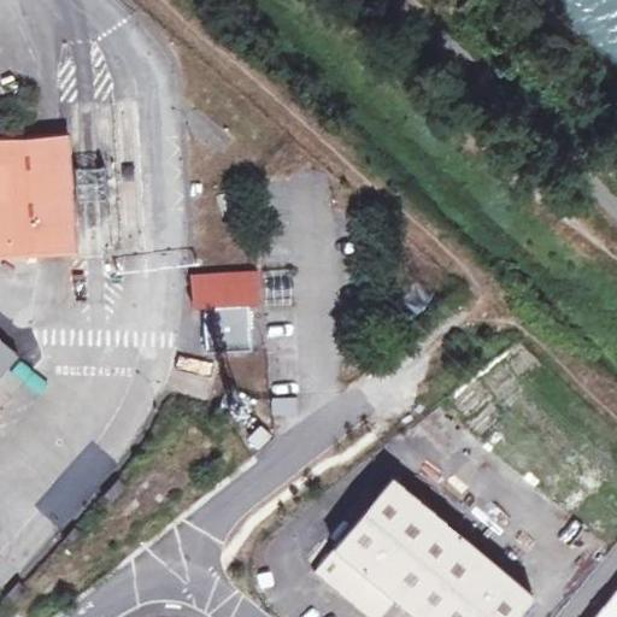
[(0,153),(30,151),(30,139),(30,131),(23,133),(22,124),(13,124),(15,131),(9,134),(9,139),(10,144),(0,144),(0,153)]
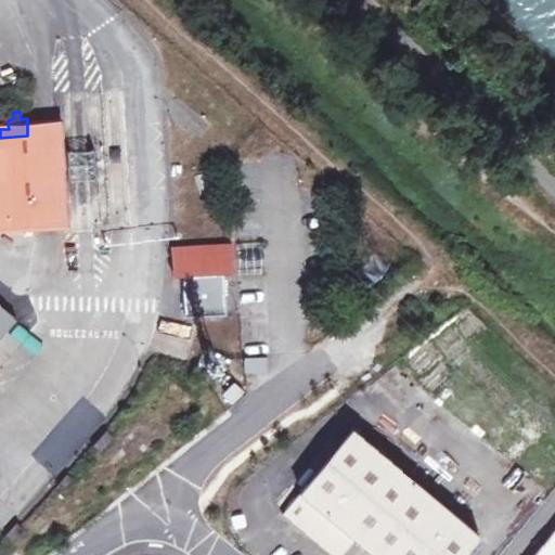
[(0,125),(0,146),(28,145),(33,229),(48,228),(67,227),(61,121),(44,123),(27,125),(27,136),(0,138),(0,129),(9,129),(8,125),(0,125)]
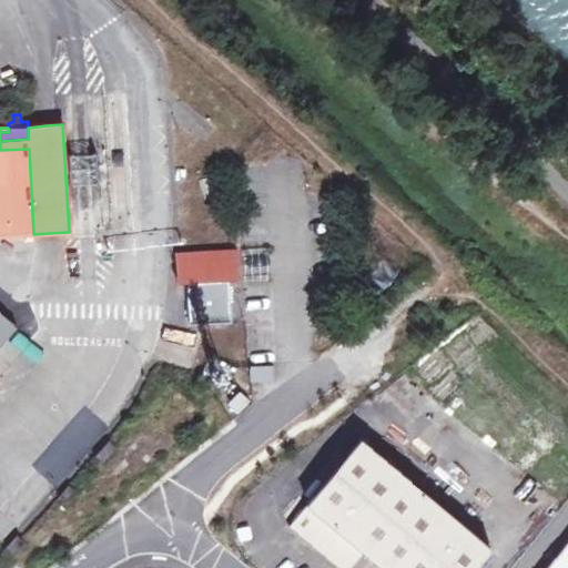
[(29,149),(0,150),(0,235),(33,234),(29,149)]
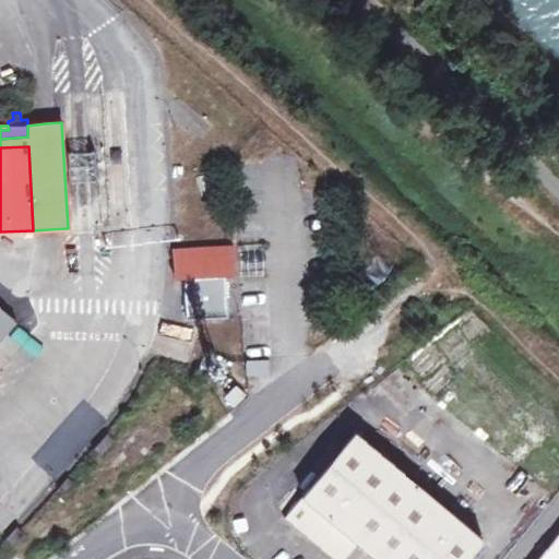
[(174,280),(185,280),(185,276),(225,274),(225,277),(234,277),(233,245),(171,247),(174,280)]
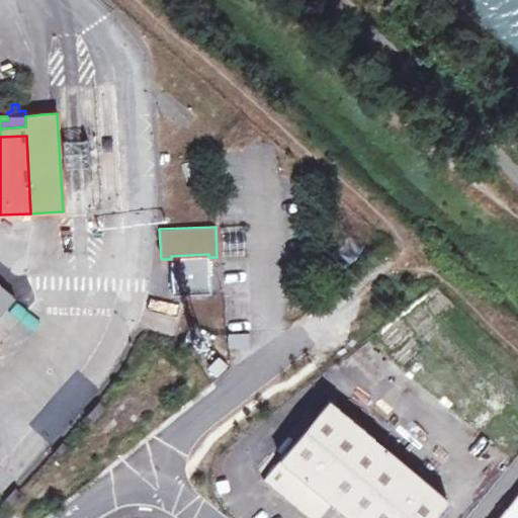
[(210,293),(208,257),(208,254),(171,256),(171,259),(172,295),(210,293)]
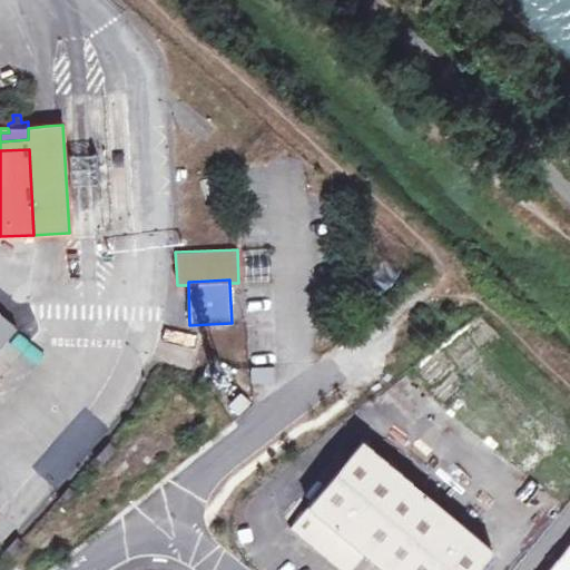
[(0,346),(17,330),(0,314),(0,346)]
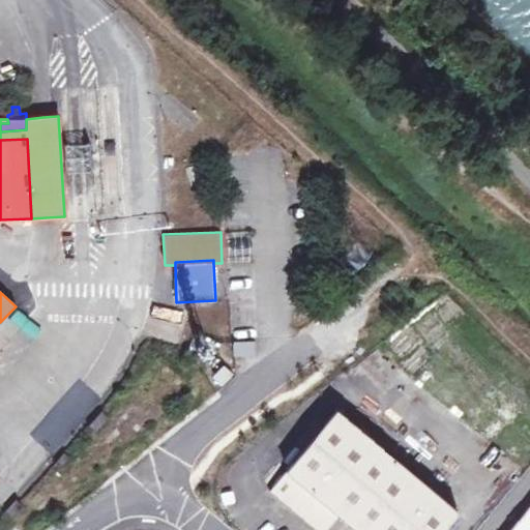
[(223,364),(211,376),(219,385),(231,374),(223,364)]
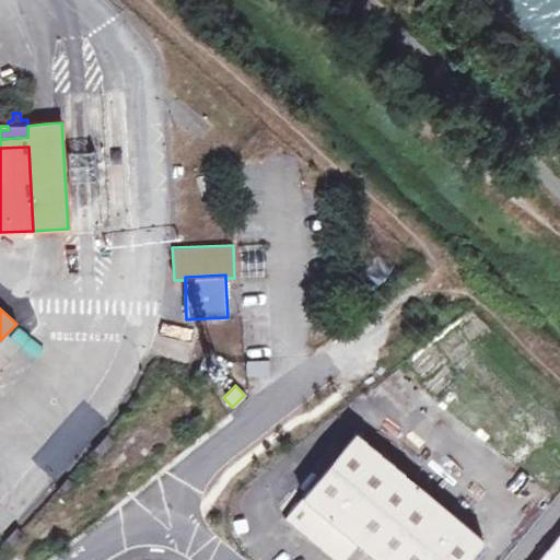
[(521,468),(548,435),(536,426),(509,458),(521,468)]
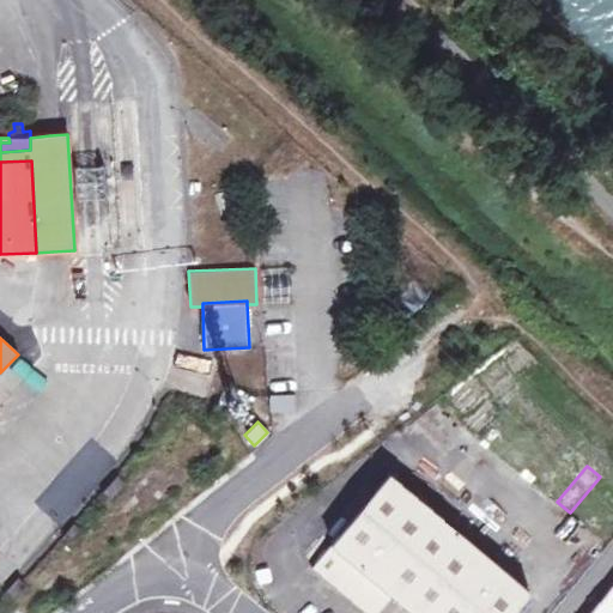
[(313,568),(360,608),(380,586),(393,596),(412,612),(513,612),(530,592),(390,474),(313,568)]
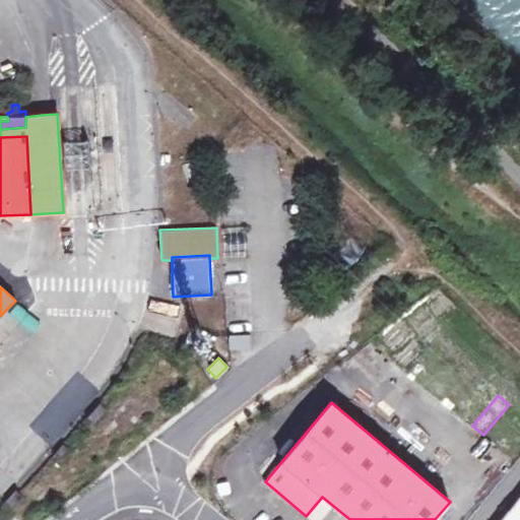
[(107,411),(99,403),(85,417),(94,426),(107,411)]
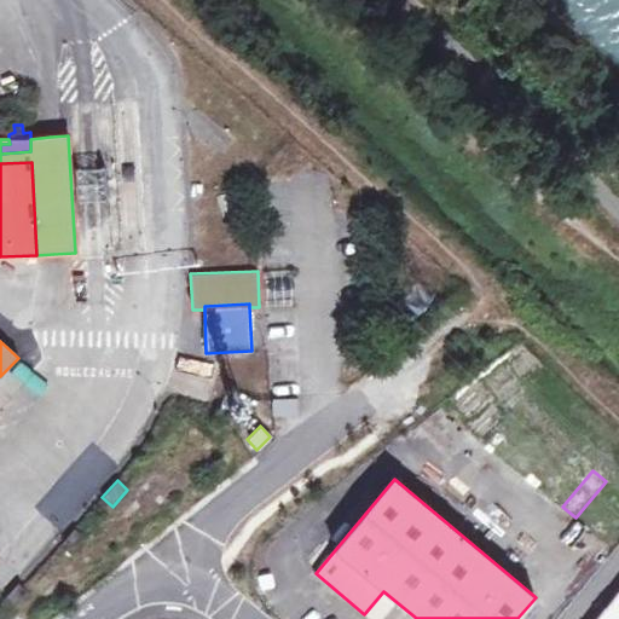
[(82,536),(75,528),(64,541),(71,547),(82,536)]
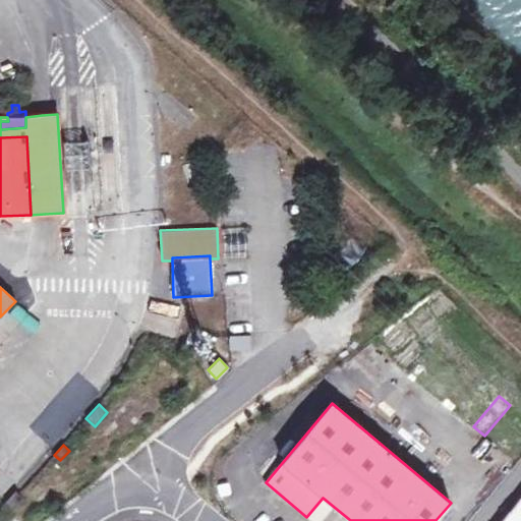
[(23,499),(18,494),(16,491),(5,503),(8,507),(12,510),(23,499)]
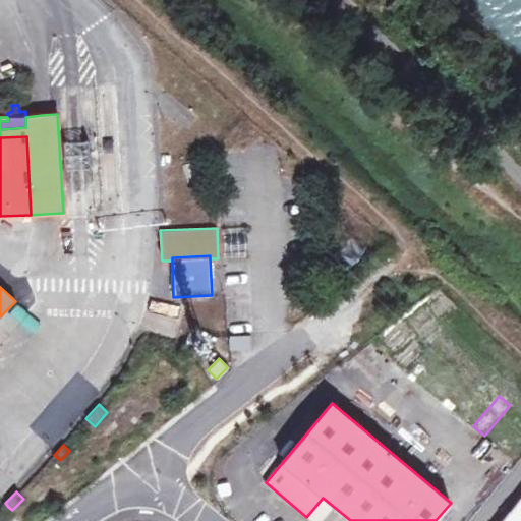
[(310,520),(322,520),(334,507),(323,498),(306,517),(310,520)]
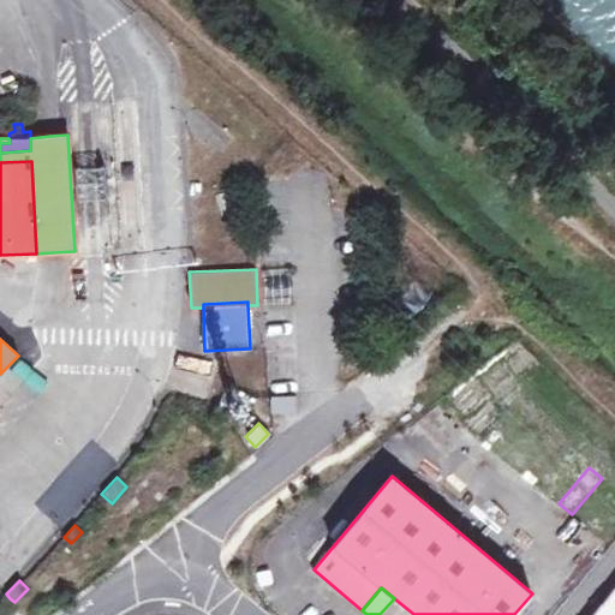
[(614,614),(614,589),(592,614),(614,614)]
